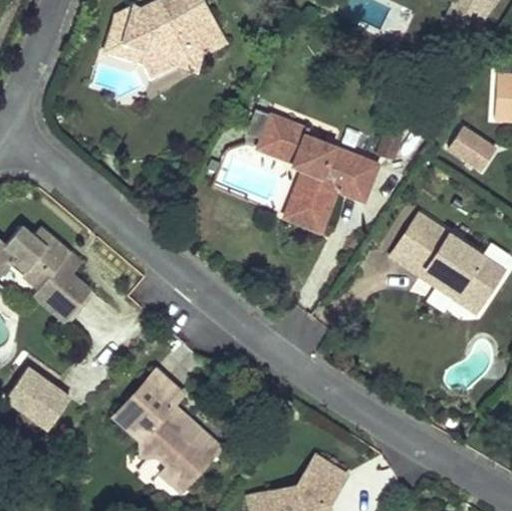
[(228,41),(206,0),(132,0),(133,1),(115,10),(102,50),(141,62),(150,80),(178,65),(198,71),(204,53),(228,41)]
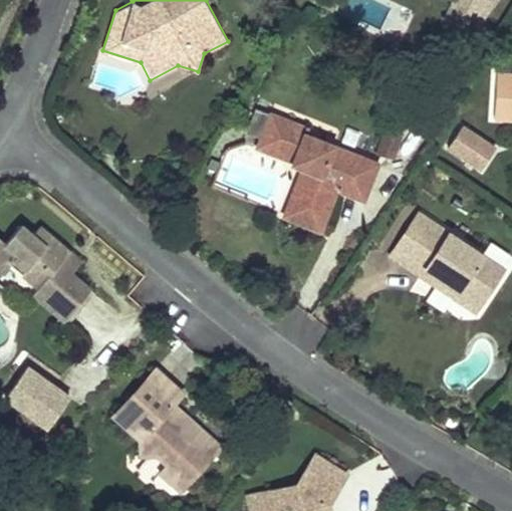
[(312,0),(333,10),(337,0),(312,0)]
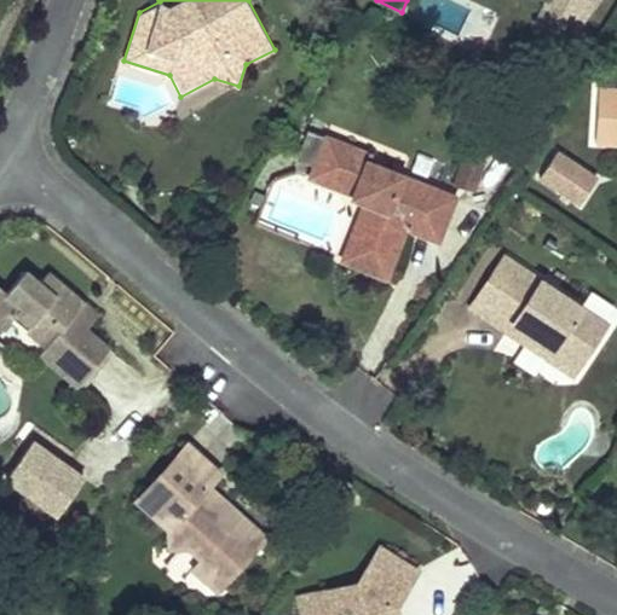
[(553,0),(542,23),(574,38),(600,0),(553,0)]
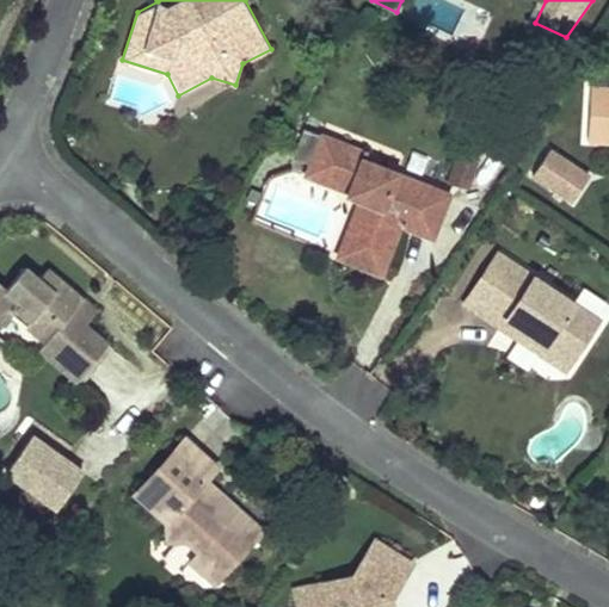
[(608,84),(594,82),(591,135),(608,135),(608,84)]
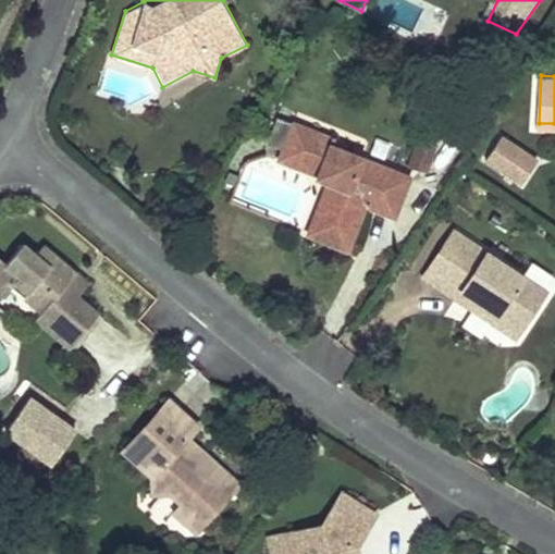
[(296,123),(285,151),(324,168),(320,179),(332,183),(311,233),(350,249),(368,206),(396,217),(411,176),(334,145),(336,137),(296,123)]
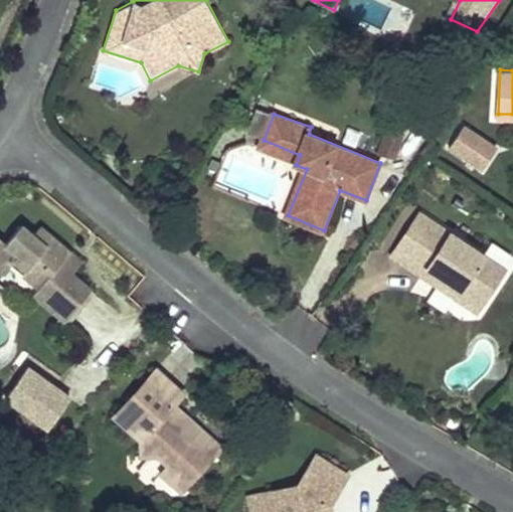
[(396,159),(404,132),(384,126),(377,153),(396,159)]
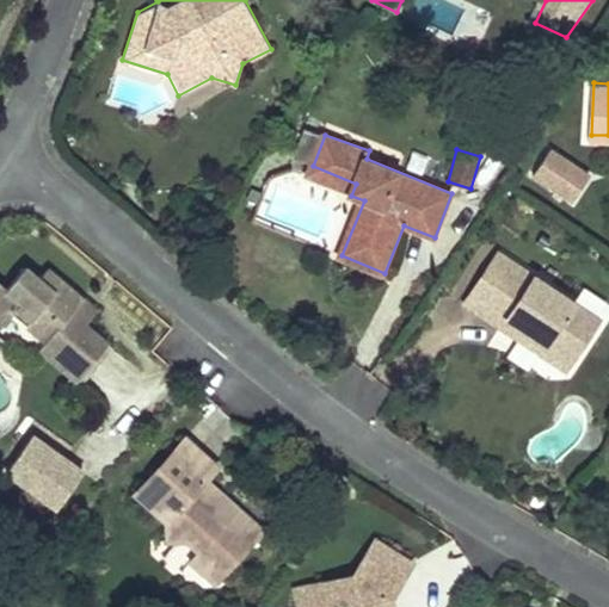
[(591,177),(552,150),(535,175),(574,202),(591,177)]
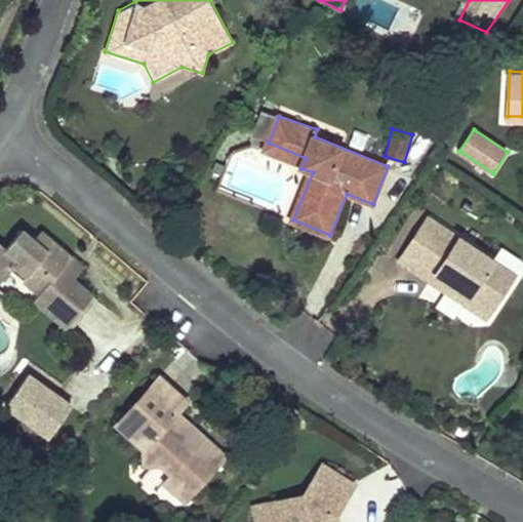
[(269,143),(265,152),(302,168),(306,158),(269,143)]
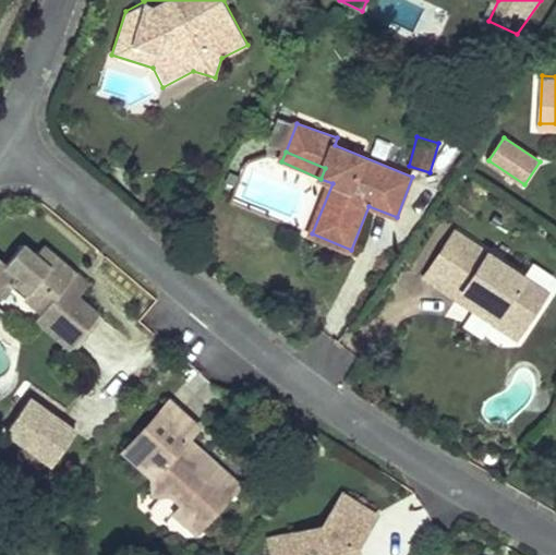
[(547,290),(455,229),(424,276),(458,298),(462,290),(522,329),(547,290)]
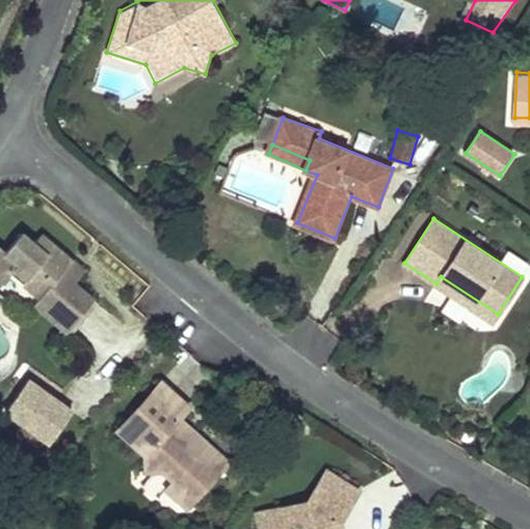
[(0,244),(0,282),(1,284),(10,272),(19,263),(30,272),(22,282),(41,297),(34,305),(65,332),(94,299),(75,284),(61,272),(72,260),(43,235),(36,242),(24,233),(8,250),(0,244)]
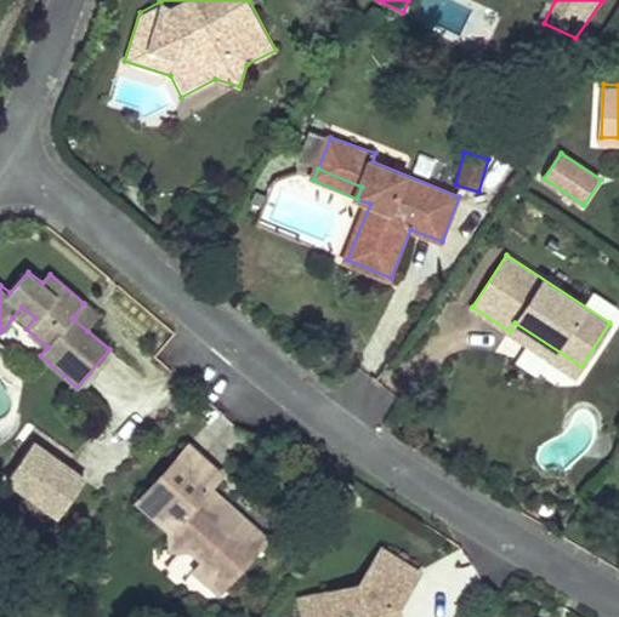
[(618,306),(596,293),(589,307),(618,323),(618,306)]
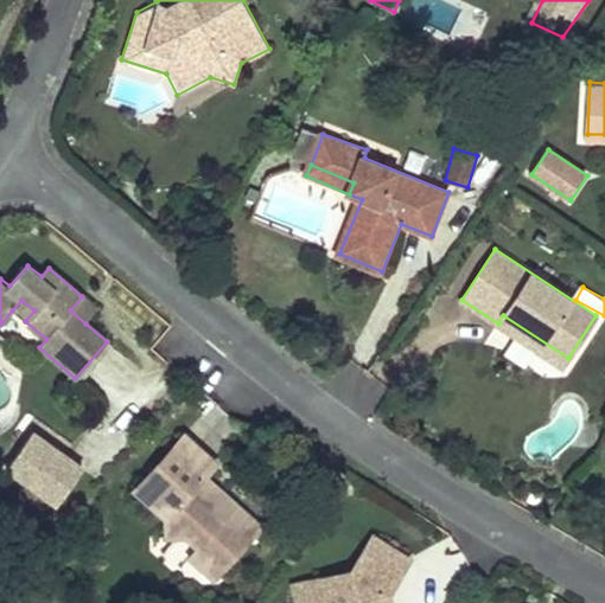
[(82,296),(70,310),(86,324),(97,309),(82,296)]
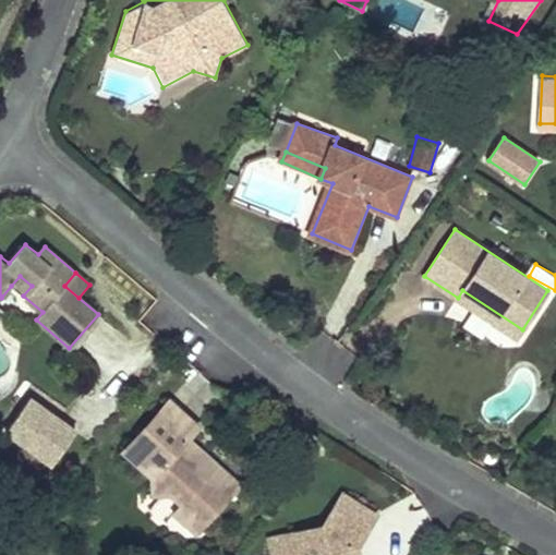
[(20,276),(11,286),(23,296),(32,286),(20,276)]
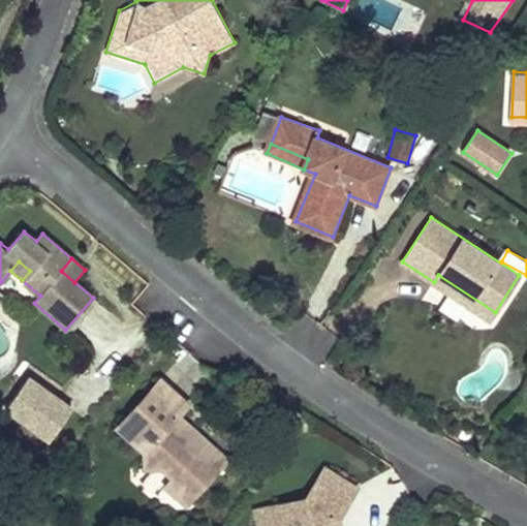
[(495,312),(438,275),(434,282),(490,319),(495,312)]
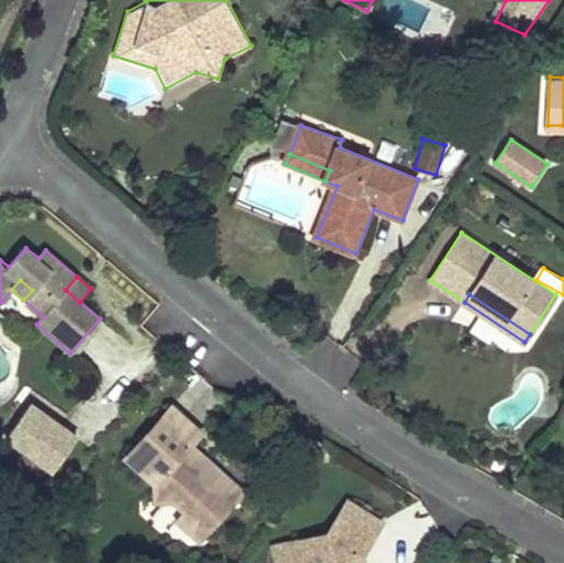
[(100,319),(70,353),(75,358),(105,323),(100,319)]
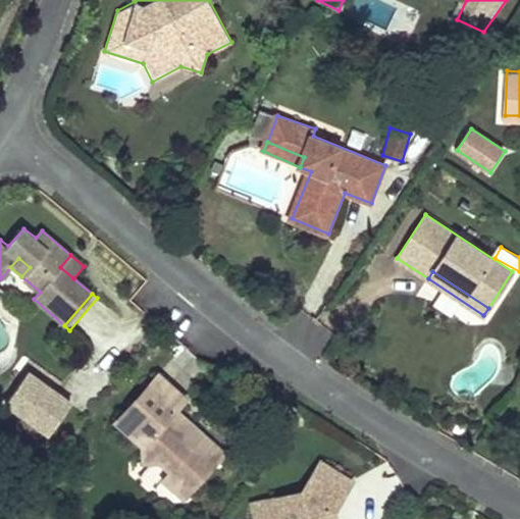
[(72,402),(29,371),(7,402),(50,433),(72,402)]
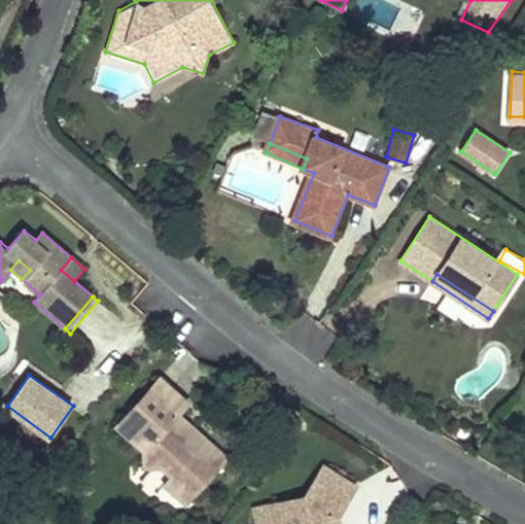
[(163,377),(117,425),(144,451),(145,466),(163,466),(173,477),(166,485),(183,503),(219,464),(199,446),(206,439),(179,413),(188,402),(163,377)]
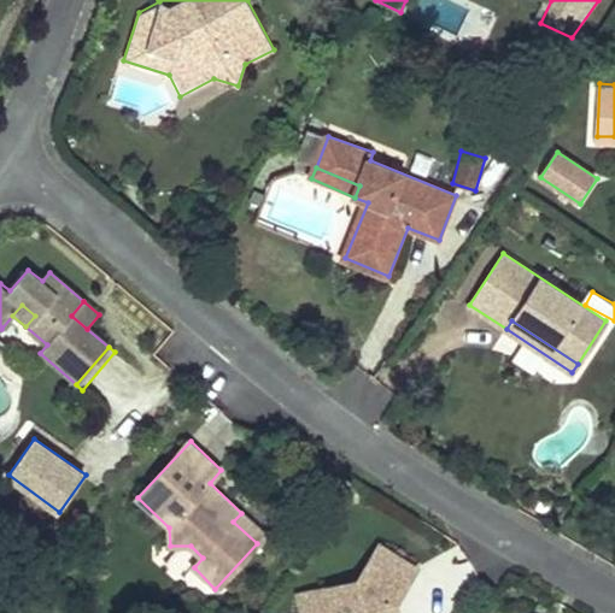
[(241,513),(233,522),(257,543),(265,534),(241,513)]
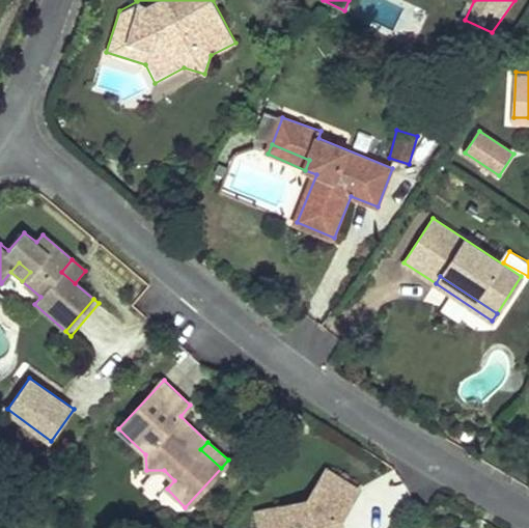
[(258,512),(261,527),(319,527),(319,526),(339,523),(359,491),(328,471),(308,502),(258,512)]
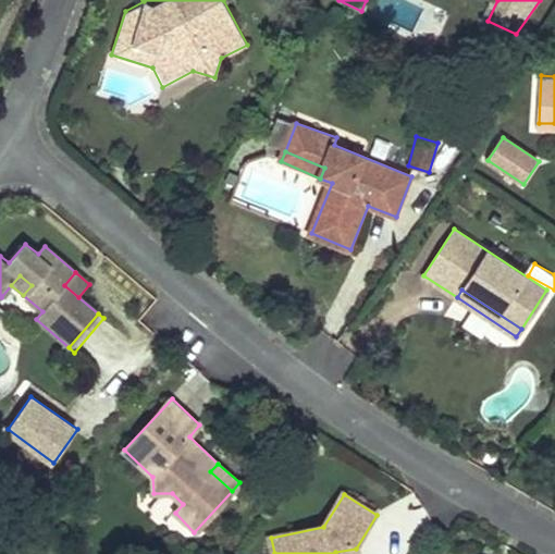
All buildings are outlined.
